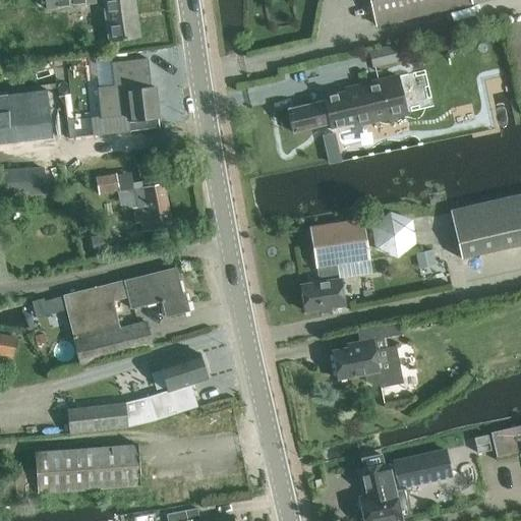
[(45,0),(47,10),(96,3),(95,0),(45,0)]
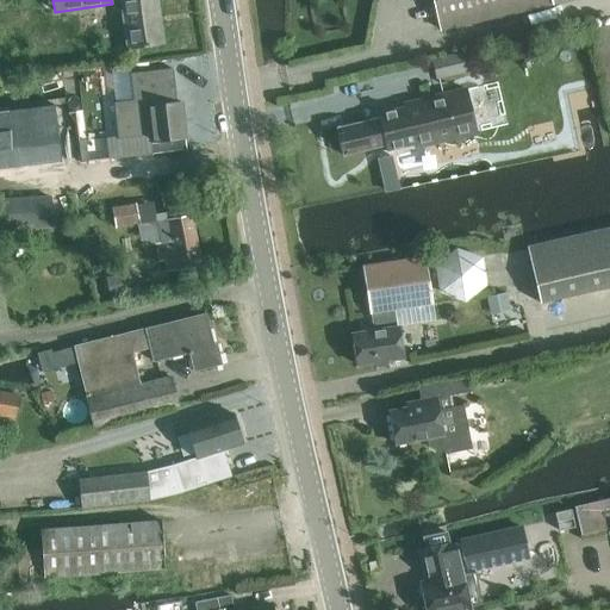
[(120,0),(128,48),(165,43),(157,0),(120,0)]
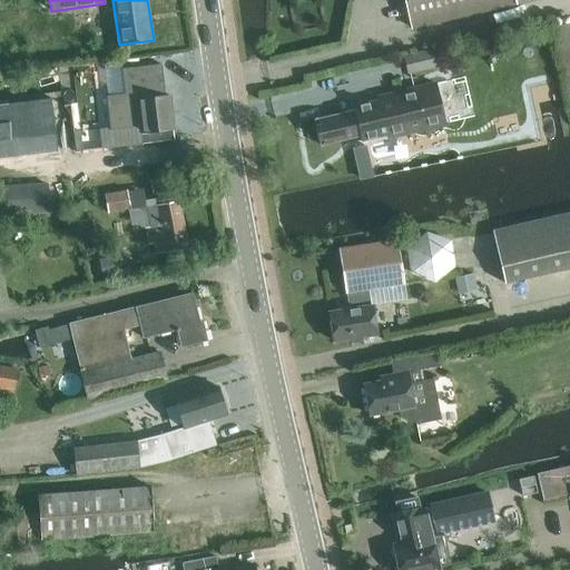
[(405,0),(412,28),(530,0),(405,0)]
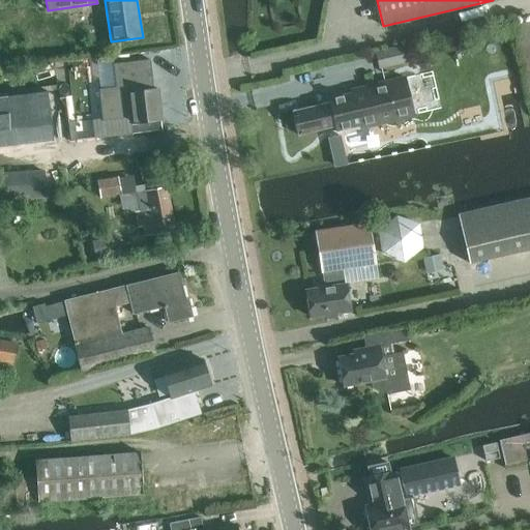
[(529,21),(517,24),(529,87),(529,21)]
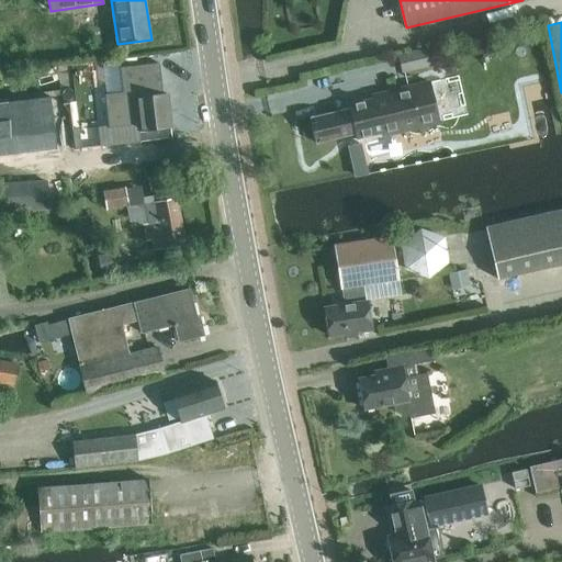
[(400,55),(403,72),(425,67),(424,63),(433,60),(429,47),(400,55)]
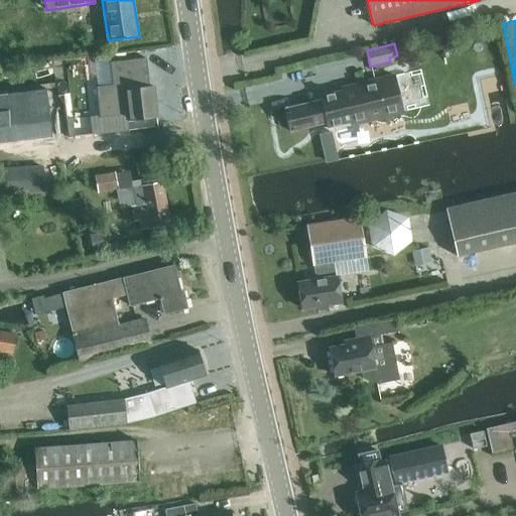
[(328,126),(401,109),(393,75),(359,83),(360,87),(320,96),(321,99),(285,108),(288,118),(286,121),(287,126),(290,128),(291,131),(328,123),(328,126)]
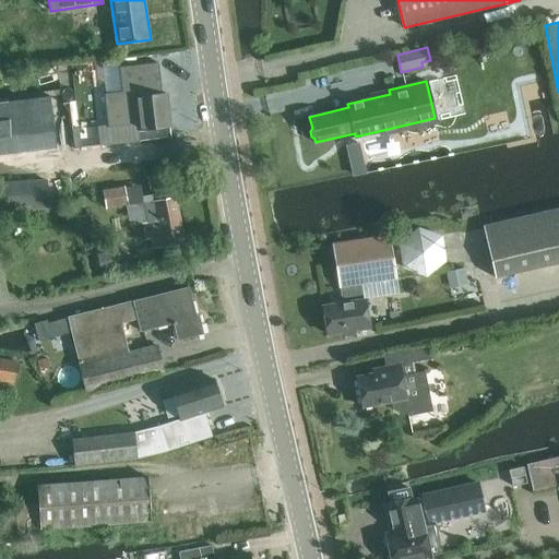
[(549,113),(543,85),(525,90),(532,117),(549,113)]
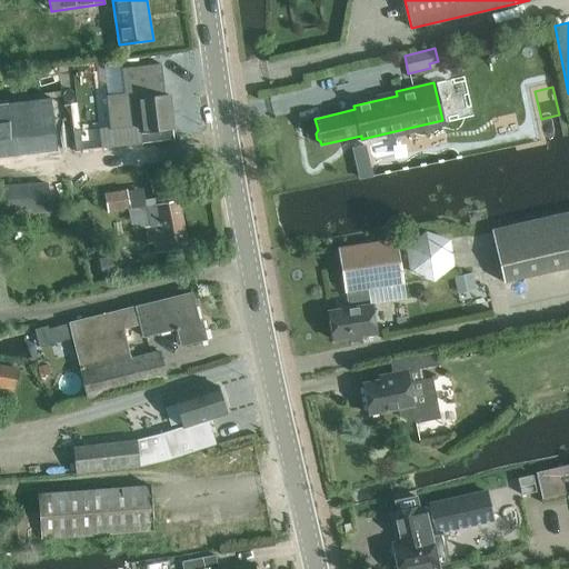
[(141,132),(173,128),(170,96),(127,100),(126,88),(85,92),(86,98),(89,127),(129,122),(129,120),(140,118),(141,132)]
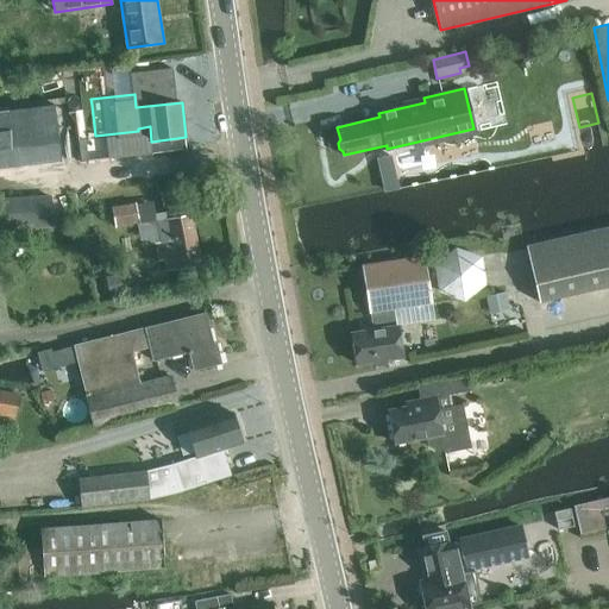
[(92,105),(82,106),(86,137),(95,136),(92,105)]
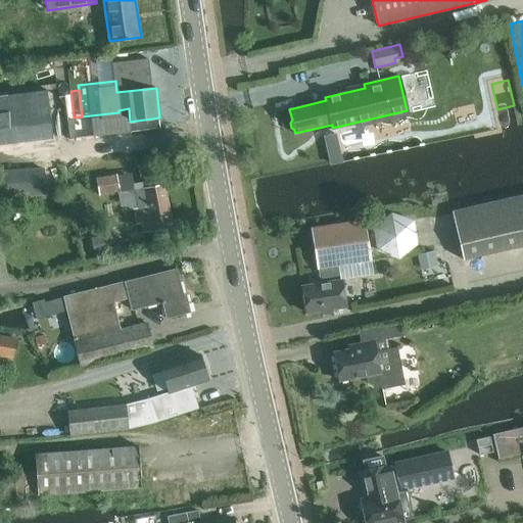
[(0,106),(0,156),(63,152),(60,102),(0,106)]
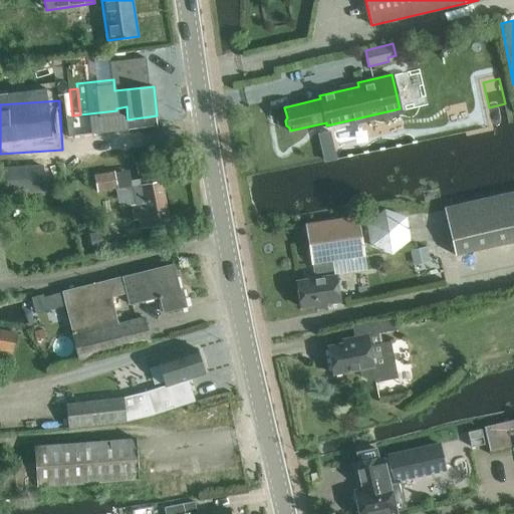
[(138,175),(154,173),(152,161),(136,163),(138,175)]
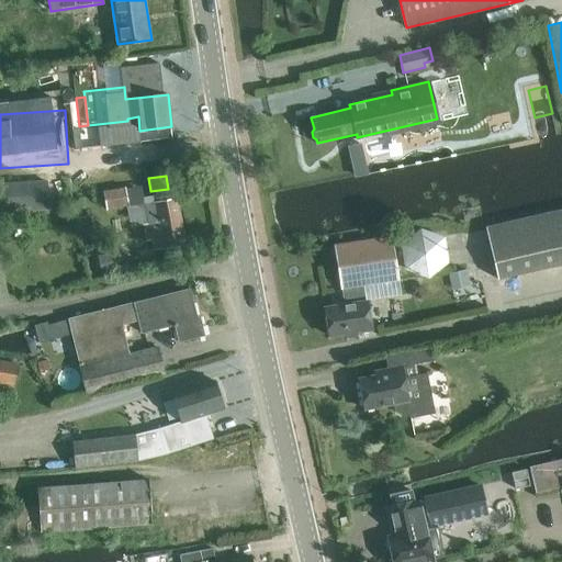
[(43,178),(0,180),(0,209),(44,206),(43,178)]
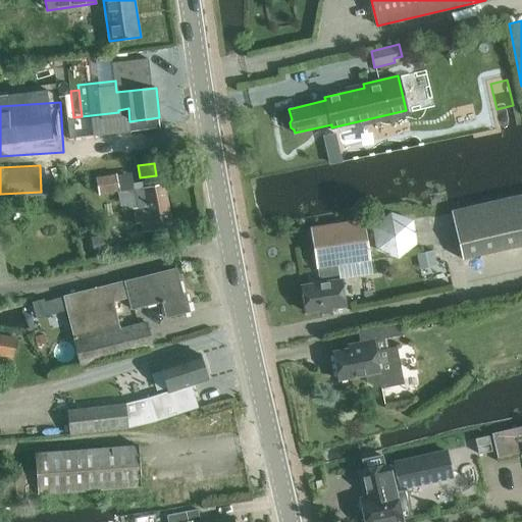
[(99,194),(116,192),(117,199),(124,199),(125,205),(132,205),(133,209),(136,223),(141,223),(143,232),(172,227),(164,184),(146,188),(145,181),(126,185),(125,179),(118,180),(117,174),(97,177),(99,194)]
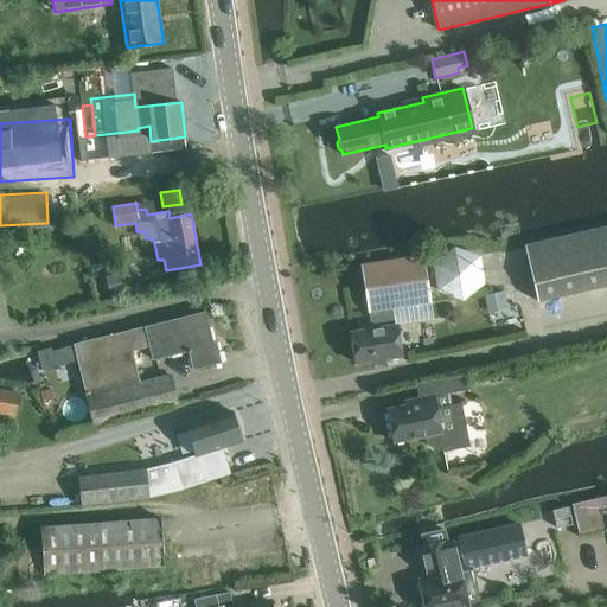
[(606,227),(525,247),(538,304),(606,287),(606,227)]
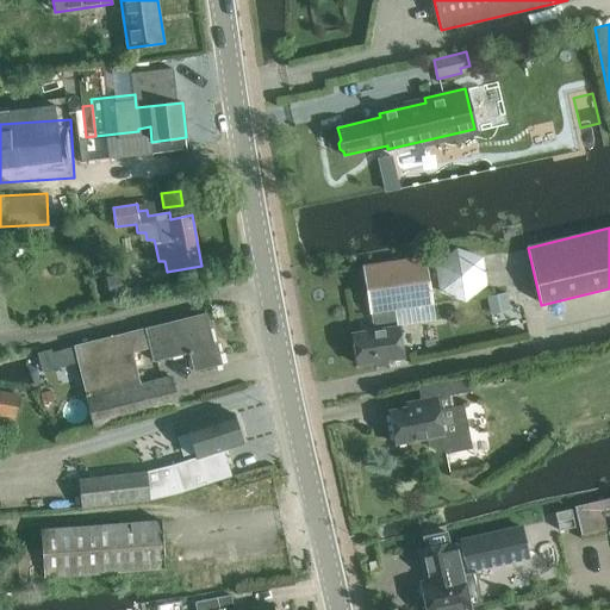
[(436,256),(443,297),(490,288),(483,248),(436,256)]
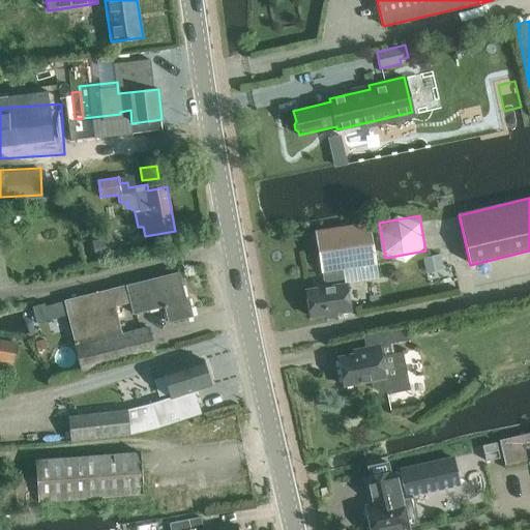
[(322,272),(325,287),(306,290),(311,317),(350,311),(346,284),(345,284),(343,269),(376,264),(370,224),(316,232),(322,272)]
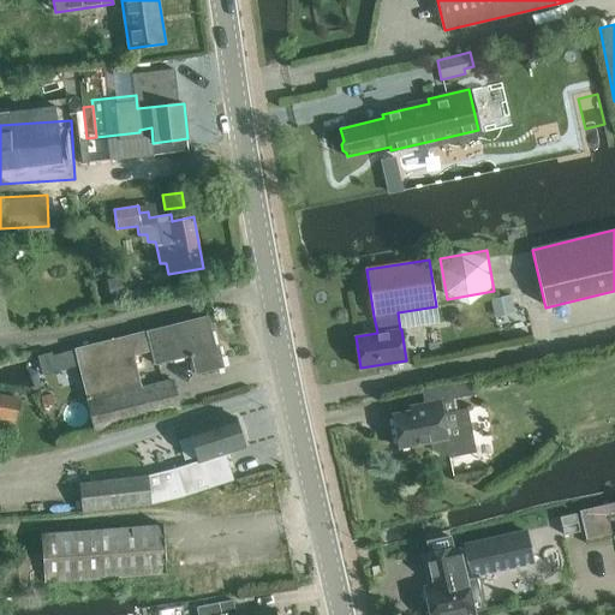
[(133,270),(109,276),(114,297),(139,291),(133,270)]
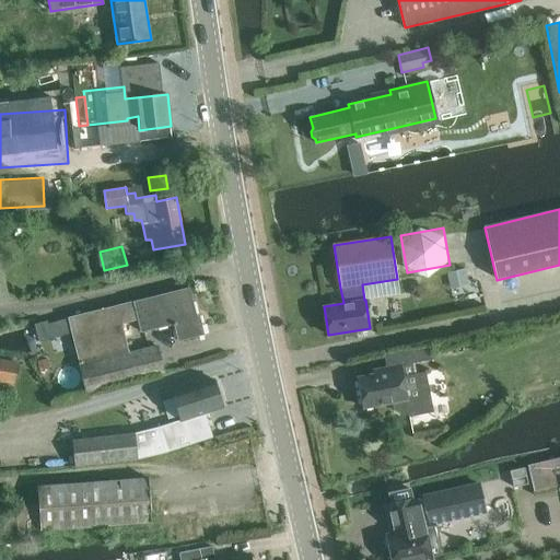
[(452,269),(453,284),(466,283),(465,268),(452,269)]
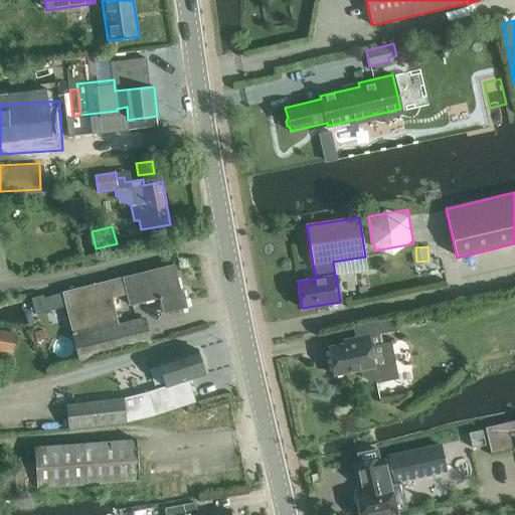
[(164,313),(187,307),(183,291),(180,291),(174,265),(63,293),(80,361),(151,343),(145,318),(118,325),(111,297),(127,293),(130,305),(160,298),(164,313)]
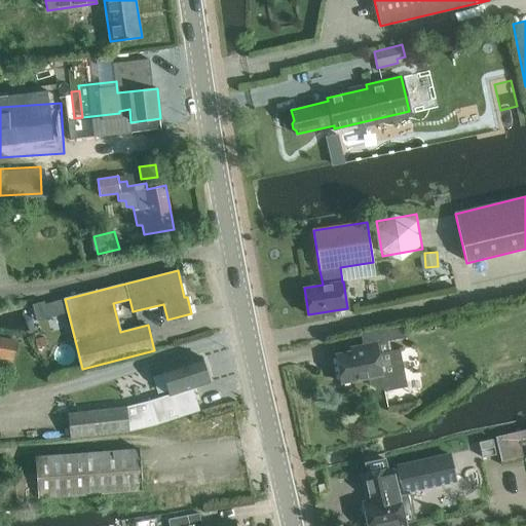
[(407,338),(405,325),(386,328),(388,341),(407,338)]
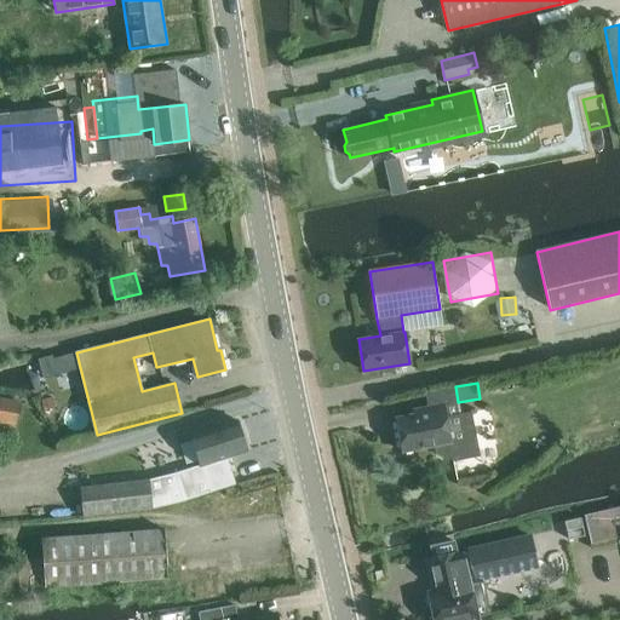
[(0,420),(17,424),(22,403),(0,399),(0,420)]
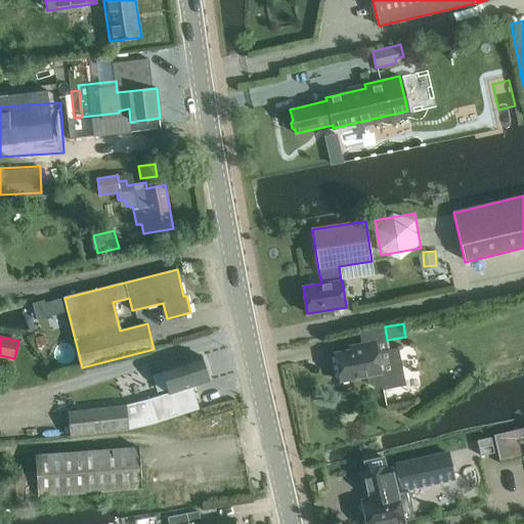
[(375,341),(361,343),(362,348),(335,353),(340,382),(366,377),(366,380),(369,384),(374,386),(378,387),(382,387),(382,389),(404,385),(397,346),(377,350),(375,341)]
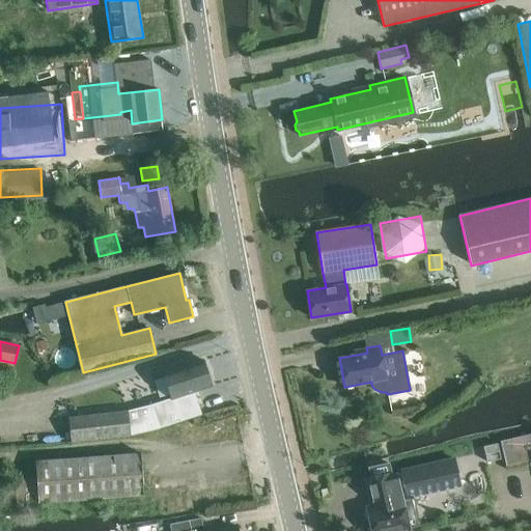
[(212,386),(203,360),(164,373),(172,398),(194,391),(212,386)]
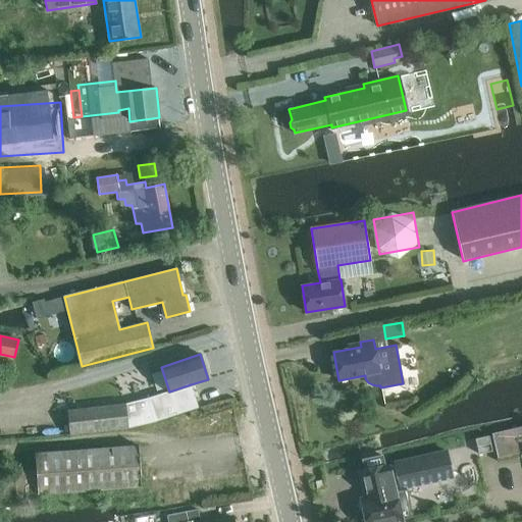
[(191,384),(169,392),(159,395),(149,398),(125,405),(67,410),(70,434),(127,428),(155,421),(199,408),(191,384)]
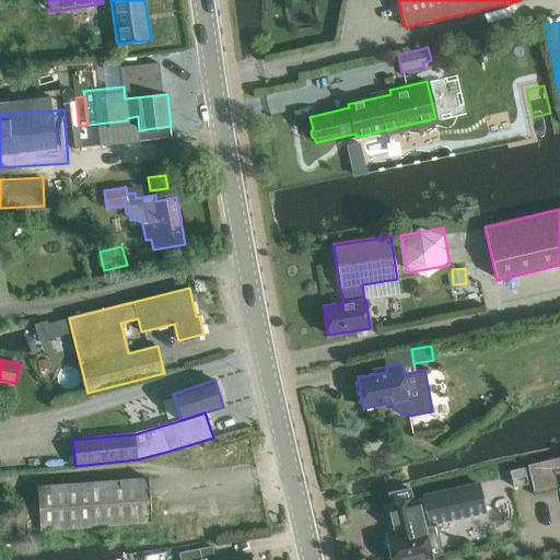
[(559,457),(528,465),(534,490),(558,485),(559,491),(559,457)]
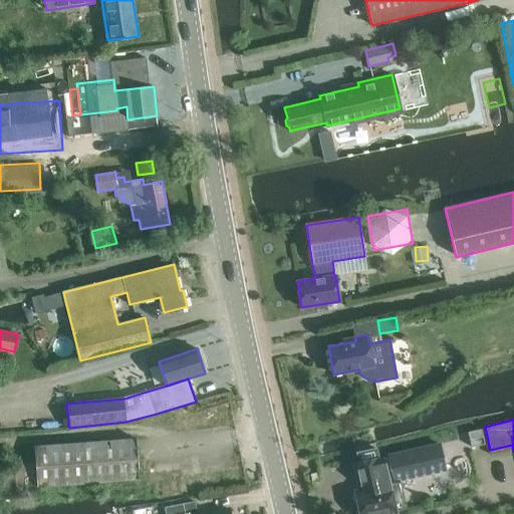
[(472,447),(485,444),(481,429),(468,433),(472,447)]
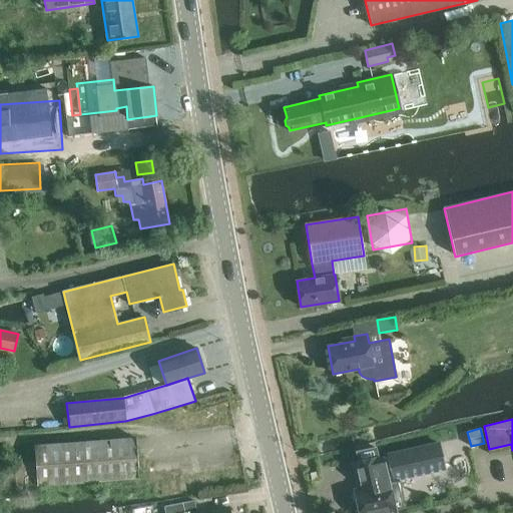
[(38,485),(138,478),(135,438),(35,445),(38,485)]
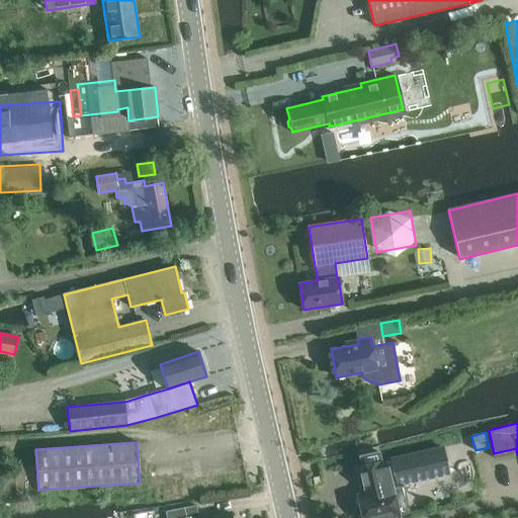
[(392,517),(400,516),(394,488),(450,475),(443,448),(391,460),(392,461),(382,463),(382,461),(359,466),(365,494),(358,495),(362,517),(392,517)]
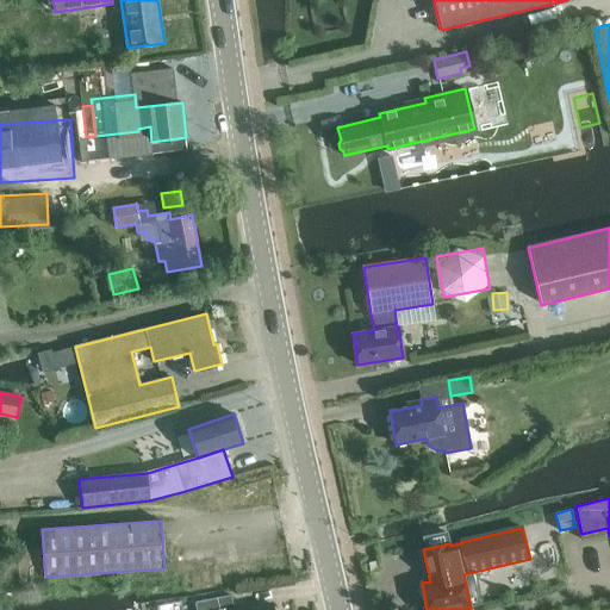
[(273,609),(272,604),(242,609),(234,609),(231,595),(195,602),(197,609),(273,609)]
